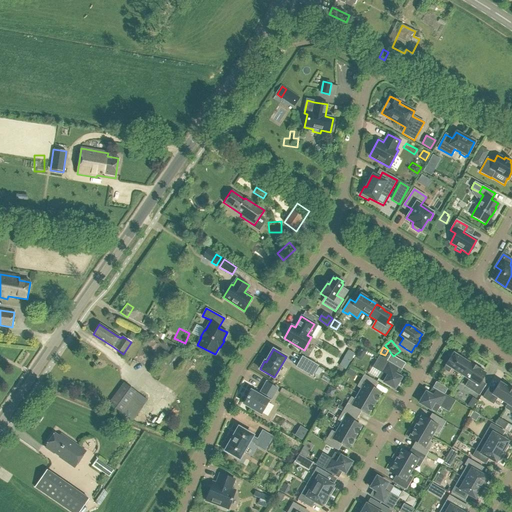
[(345,370),(355,354),(348,350),(339,366),(345,370)]
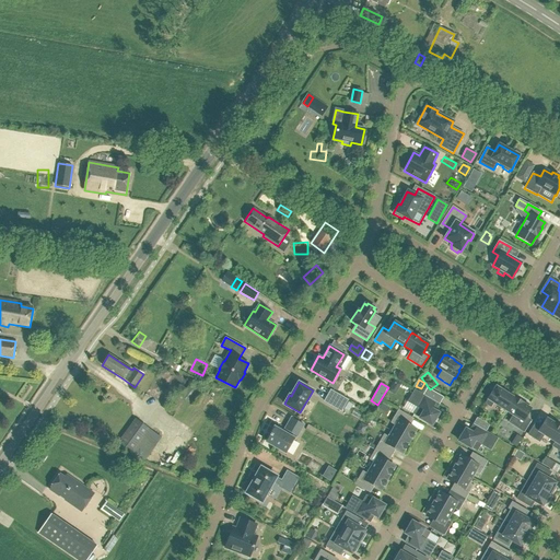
[(189,405),(199,392),(189,385),(181,398),(189,405)]
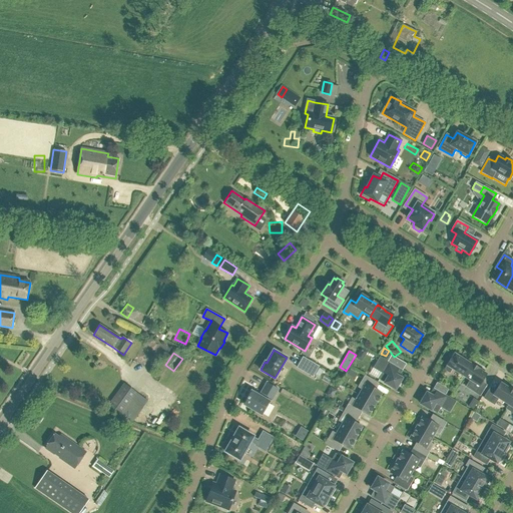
[(463,376),(470,365),(454,355),(452,359),(451,359),(447,366),(444,370),(449,373),(452,369),(463,376)]
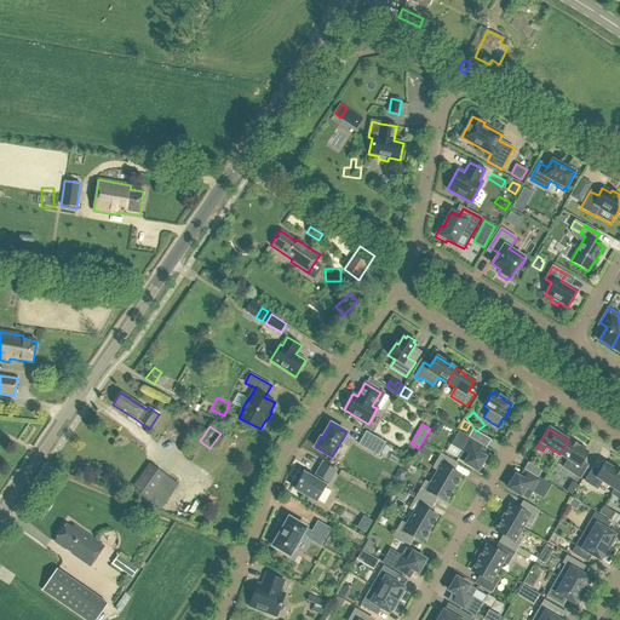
[(390,449),(399,454),(409,435),(401,430),(390,449)]
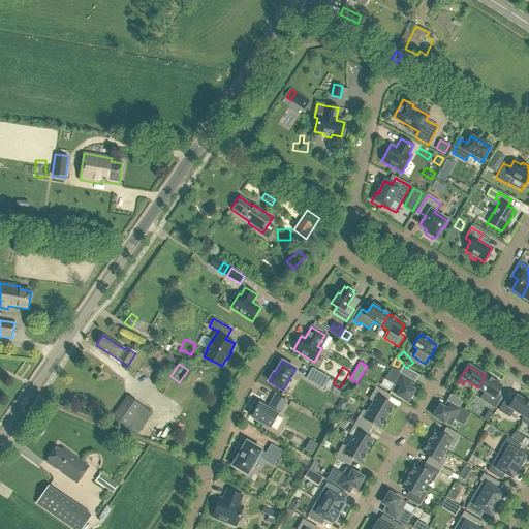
[(322,389),(329,377),(312,368),(306,379),(322,389)]
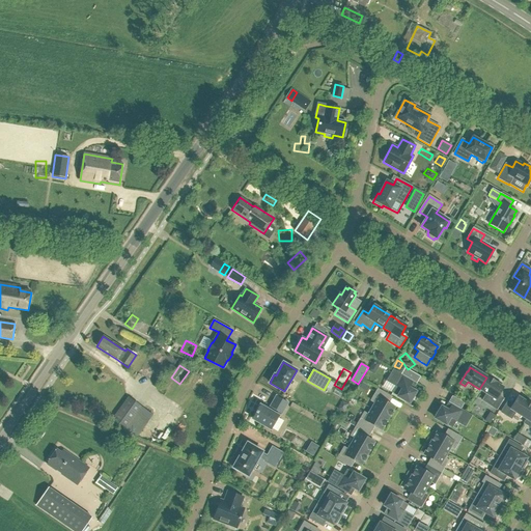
[(404,369),(401,375),(413,382),(416,384),(419,378),(404,369)]
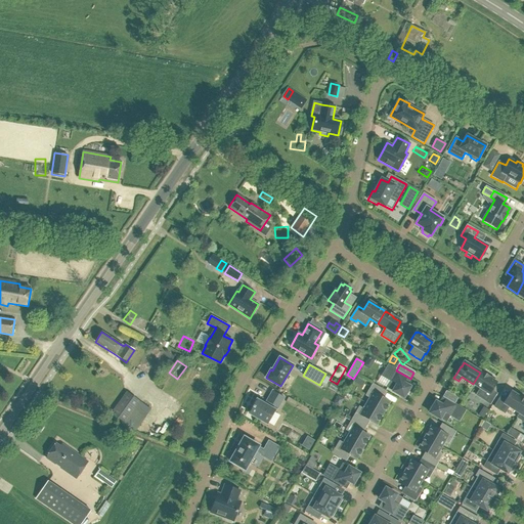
[(407,377),(396,370),(388,365),(382,376),(391,382),(387,388),(393,391),(403,398),(409,387),(403,384),(407,377)]
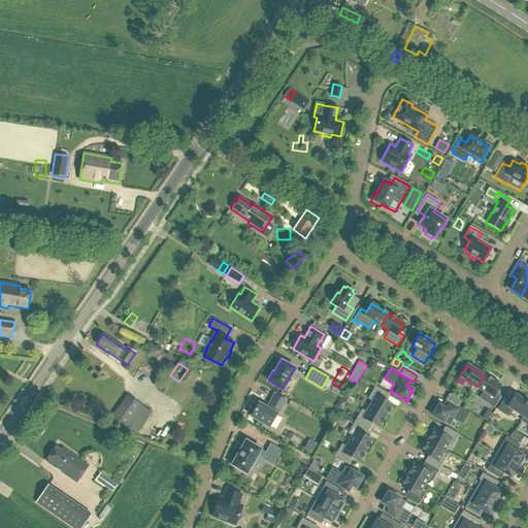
[(289,383),(304,394),(311,384),(296,373),(289,383)]
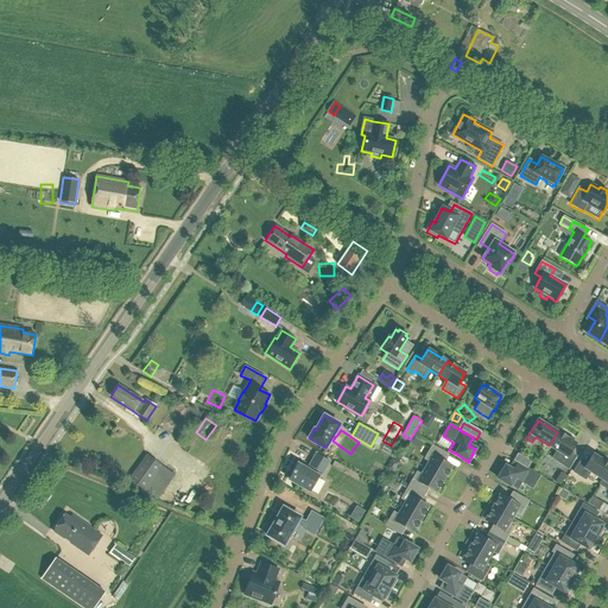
[(557,432),(549,445),(557,451),(552,458),(568,469),(576,457),(570,453),(576,444),(567,438),(567,437),(558,432),(558,434),(557,432)]
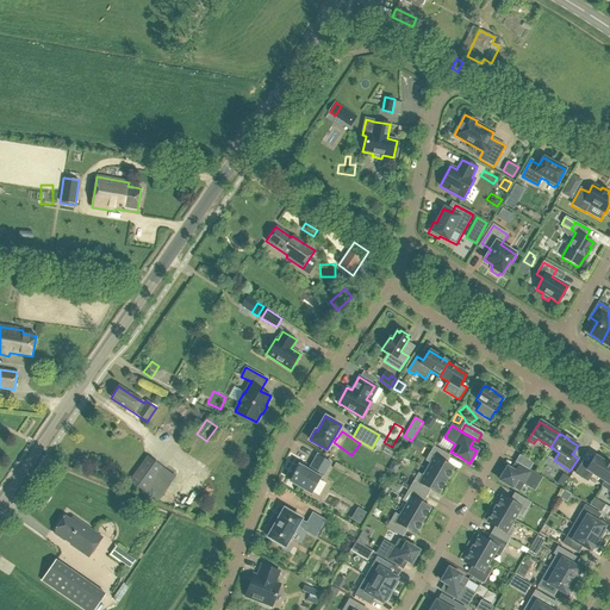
[(427,471),(446,481),(447,479),(449,479),(453,472),(452,471),(453,468),(442,462),(447,455),(434,447),(427,461),(431,464),(427,471)]
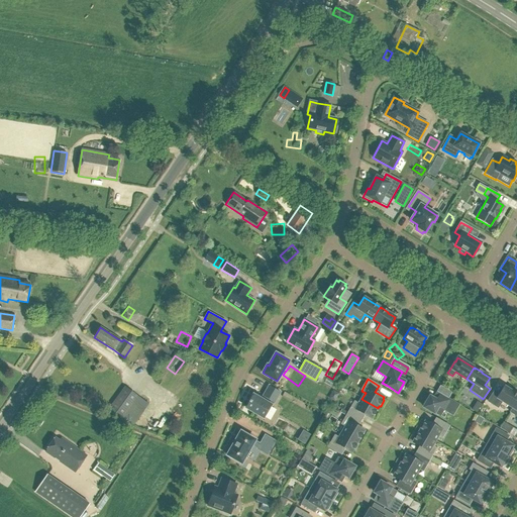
[(274,403),(280,392),(269,386),(262,399),(252,395),(245,408),(264,418),(273,402),(274,403)]
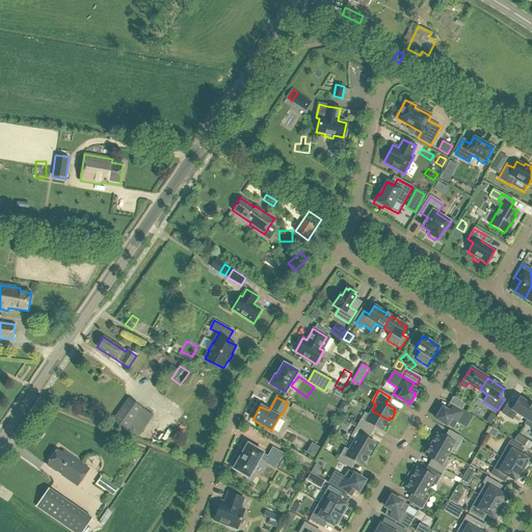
[(452,405),(460,409),(464,403),(453,397),(449,403),(452,405)]
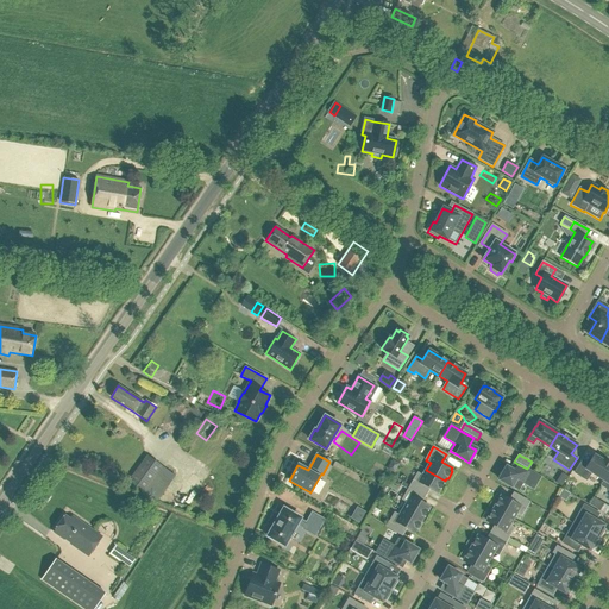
[(157,501),(175,477),(146,456),(129,481),(157,501)]
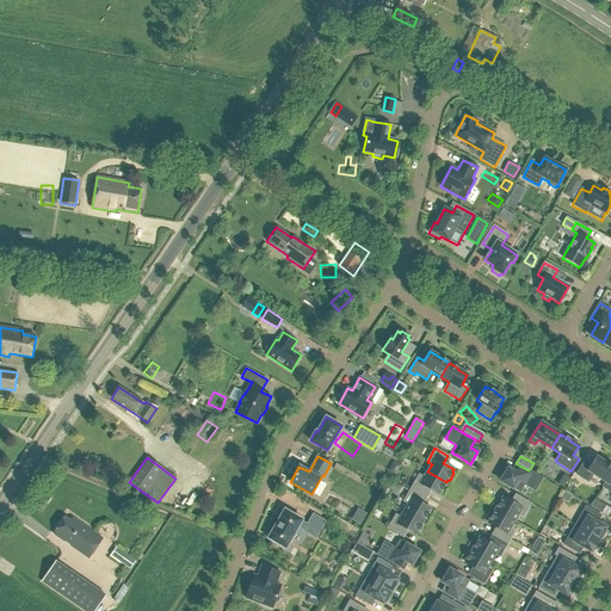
[(606,482),(610,474),(610,466),(605,462),(605,463),(596,457),(590,467),(584,462),(576,475),(588,482),(593,475),(606,482)]
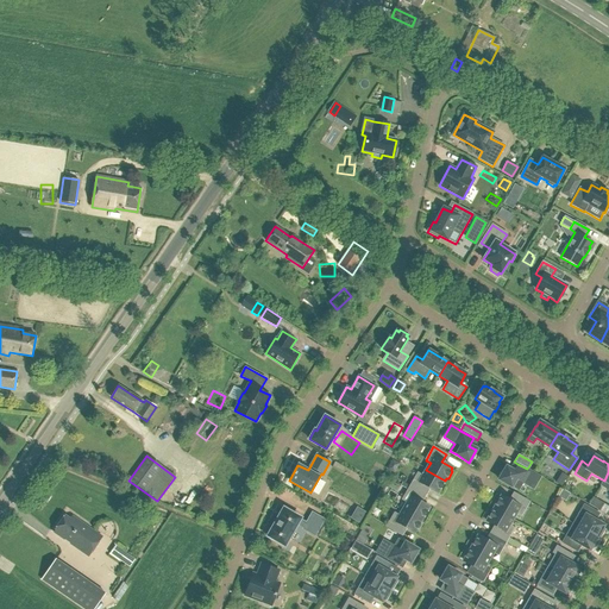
[(527,469),(518,464),(513,471),(506,468),(498,479),(512,487),(519,490),(522,483),(533,489),(540,477),(527,469)]
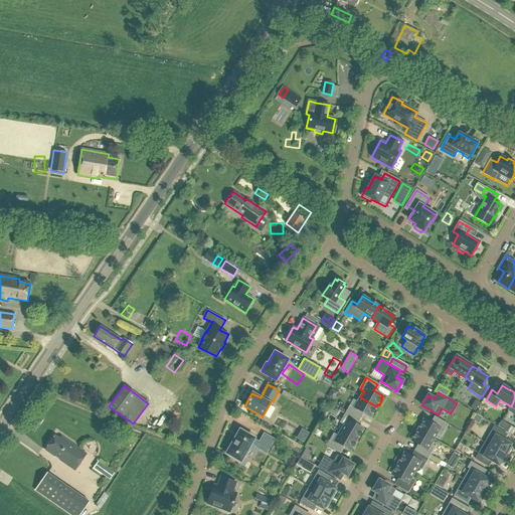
[(369,416),(376,406),(360,397),(357,402),(353,400),(346,411),(357,417),(361,411),(369,416)]
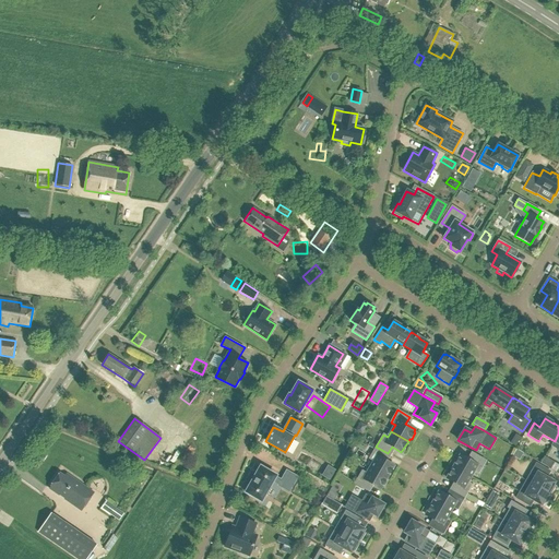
[(269,465),(278,452),(250,432),(245,440),(251,445),(248,450),(269,465)]
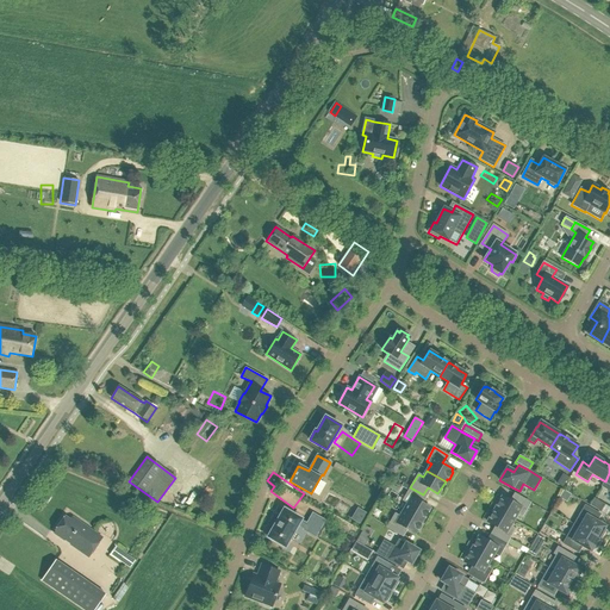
[(404,510),(422,521),(429,508),(419,502),(423,495),(410,487),(403,500),(408,503),(404,510)]
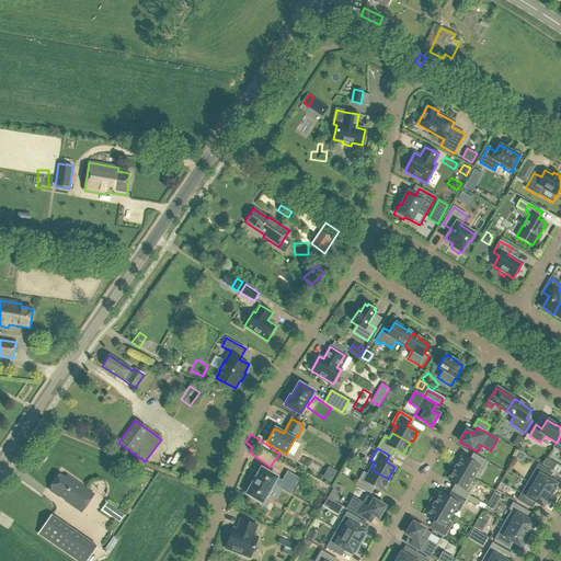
[(500,454),(494,459),(501,465),(506,459),(500,454)]
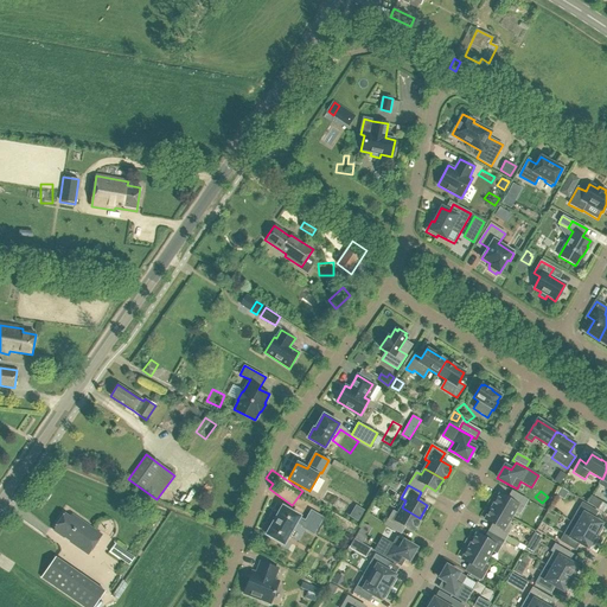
[(492,508),(511,517),(515,511),(519,513),(526,500),(515,493),(510,500),(499,494),(498,497),(496,496),(492,504),(493,504),(492,508)]
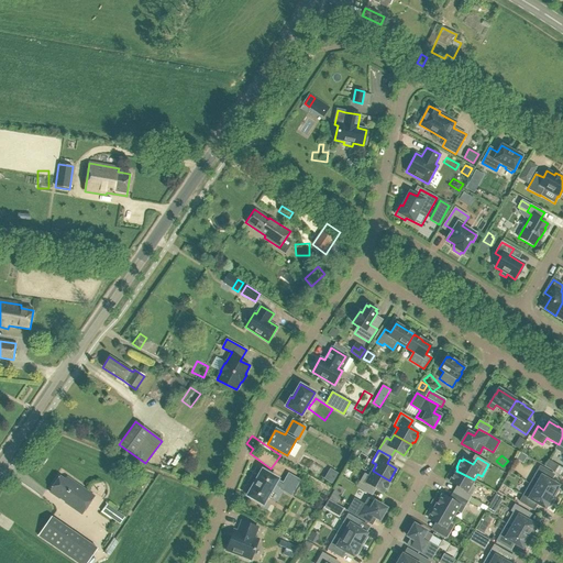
[(562,477),(562,468),(555,465),(552,471),(562,477)]
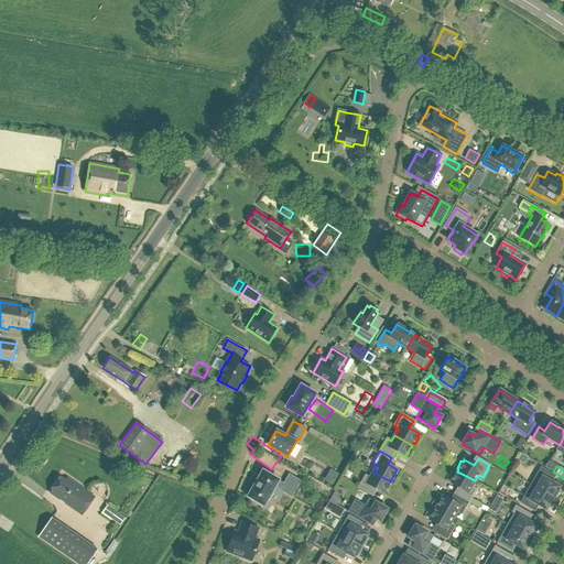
[(290,473),(300,477),(303,472),(293,467),(290,473)]
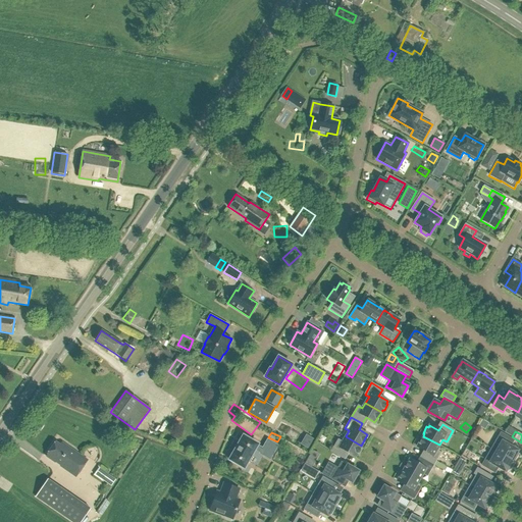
[(490,449),(512,461),(513,459),(515,460),(518,454),(517,453),(518,451),(509,445),(512,439),(501,433),(490,449)]
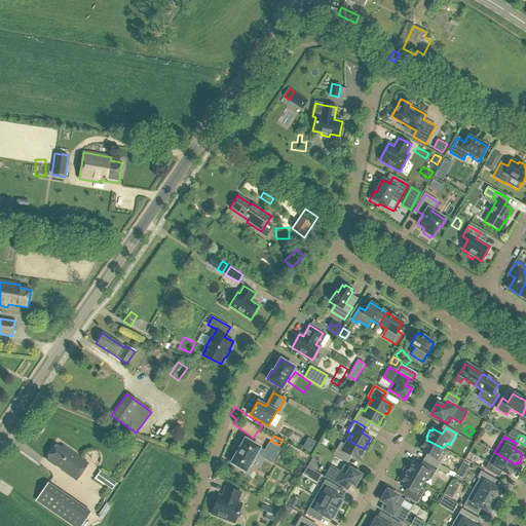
[(264,452),(259,449),(260,448),(245,439),(231,463),(246,472),(257,453),(262,456),(261,457),(272,463),(280,449),(269,443),(264,452)]
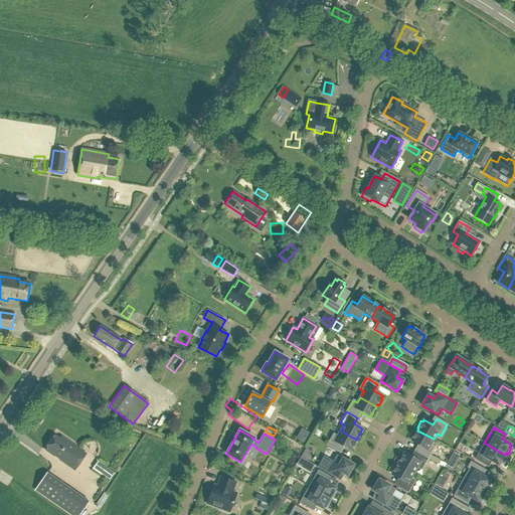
[(302,430),(296,439),(303,443),(309,434),(302,430)]
